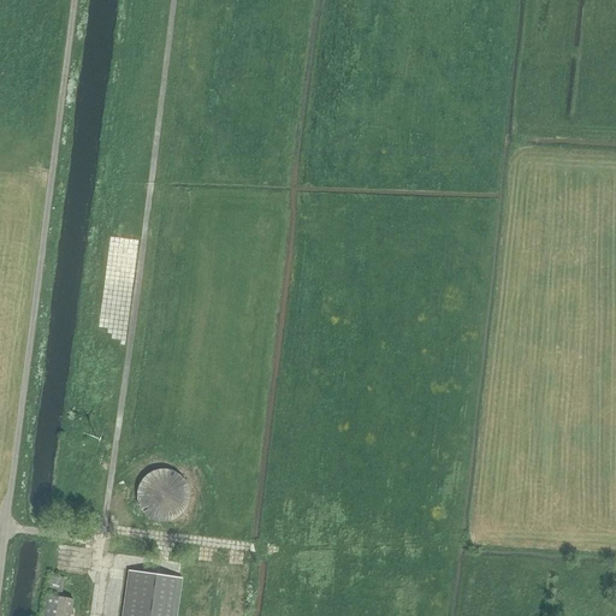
[(132,331),(141,238),(110,236),(101,327),(132,331)]
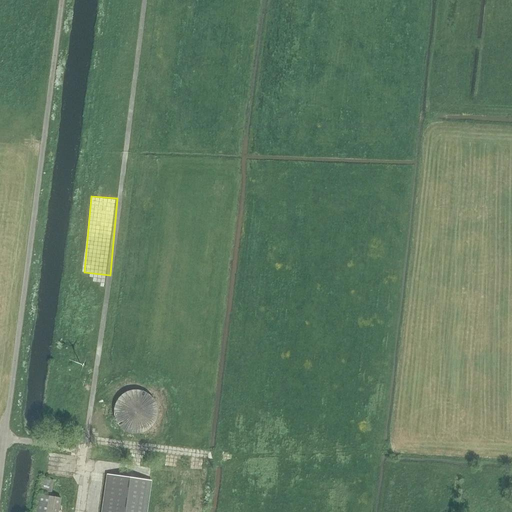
[(144,511),(149,481),(108,475),(102,511),(144,511)]
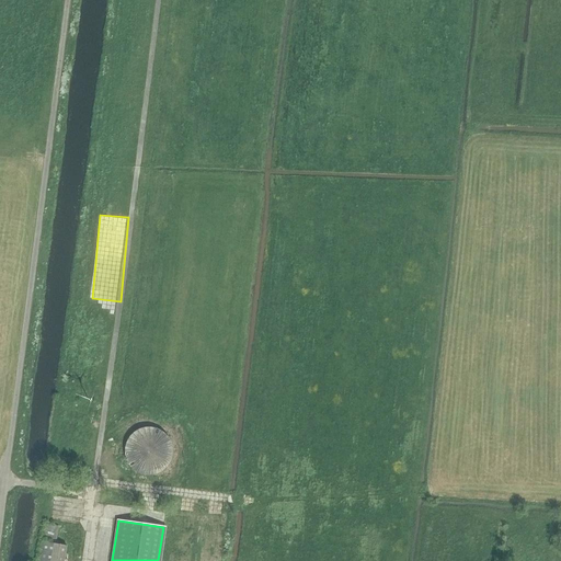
[(44,539),(58,541),(60,525),(46,523),(44,539)]
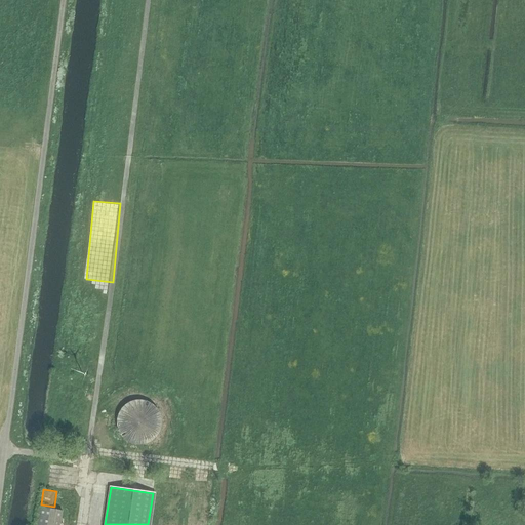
[(37,524),(62,524),(64,509),(40,506),(37,524)]
